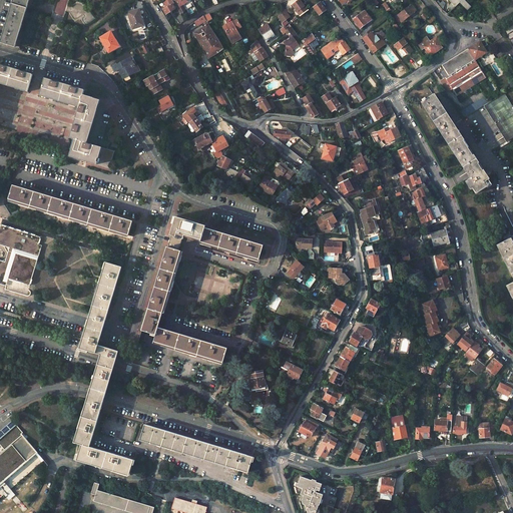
[(167,7),(163,9),(166,14),(175,9),(173,4),(174,3),(172,0),(165,0),(167,3),(167,6),(167,7)]
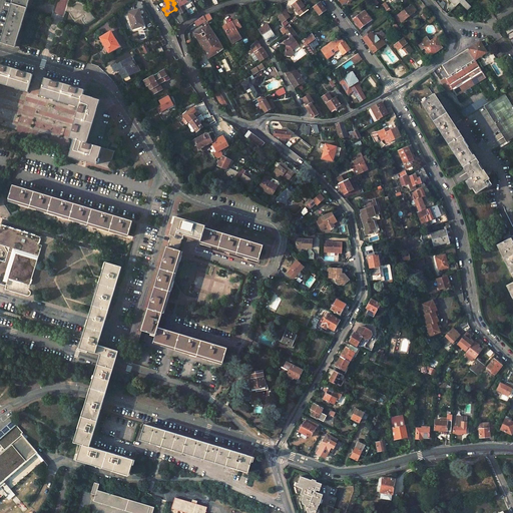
[(172,0),(174,3),(180,13),(185,11),(182,5),(188,2),(187,0),(172,0)]
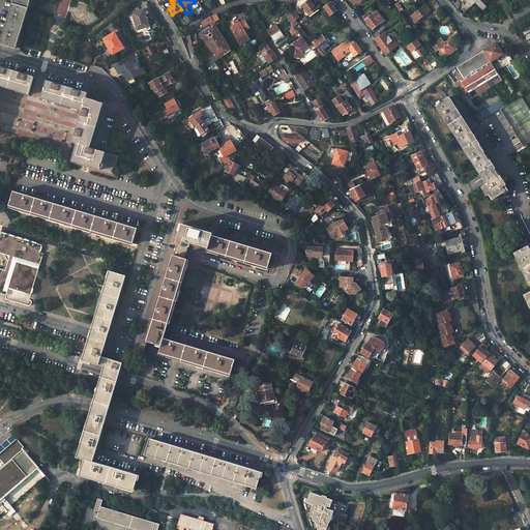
[(318,10),(314,5),(315,4),(314,2),(313,2),(312,2),(310,0),(308,0),(302,5),(310,16),(318,10)]
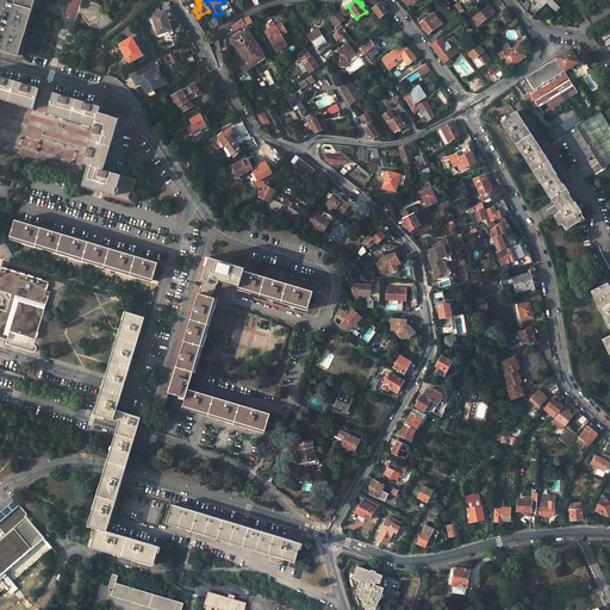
[(559,7),(552,0),(534,0),(536,2),(541,7),(546,2),(554,11),(559,7)]
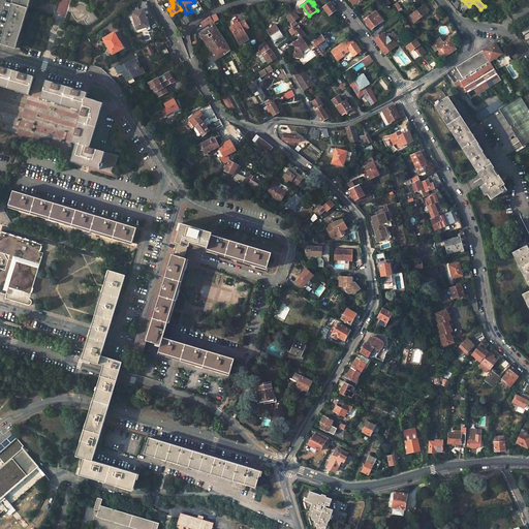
[(336,11),(330,2),(322,8),(329,17),(336,11)]
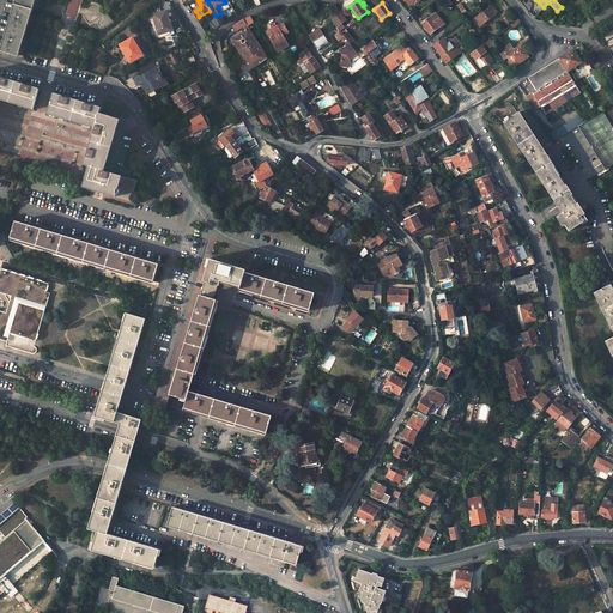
[(30,10),(14,5),(7,28),(23,32),(29,12),(30,10)]
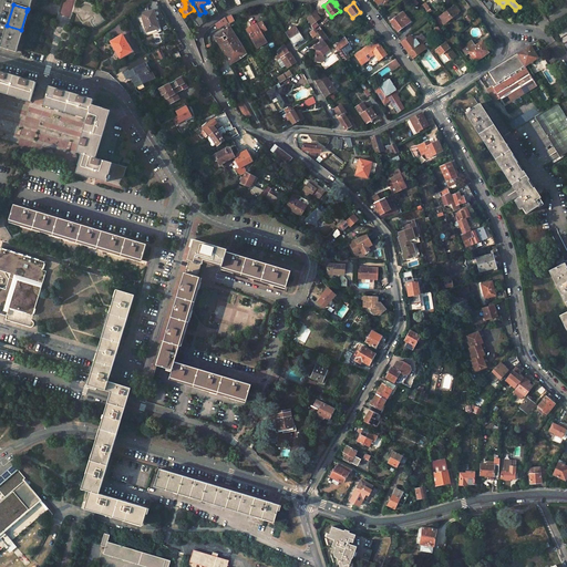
[(429,8),(425,4),(422,7),(429,16),(433,12),(429,8)]
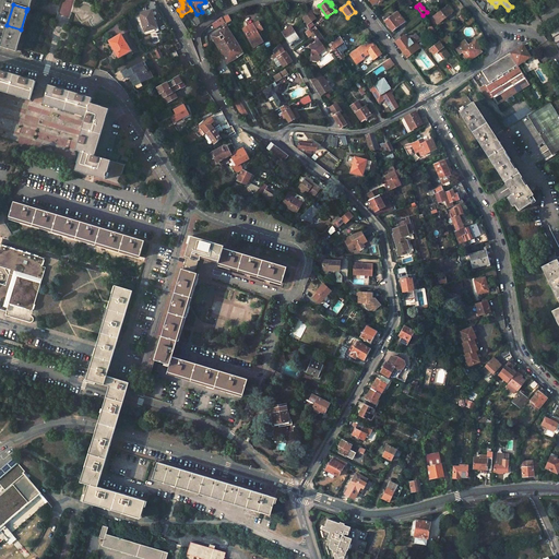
[(453,11),(449,6),(433,16),(439,23),(453,11)]
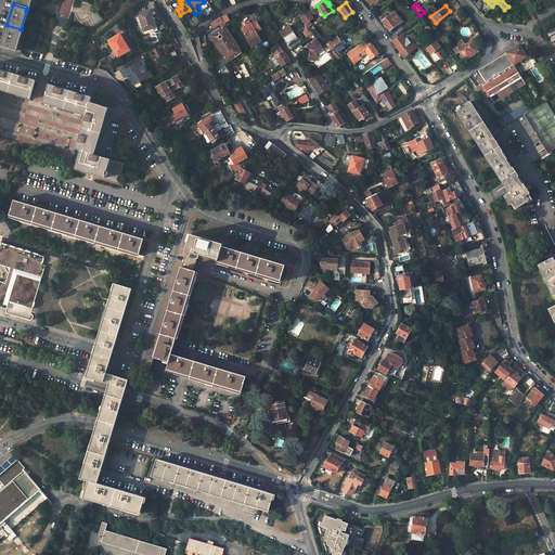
[(138,12),(143,31),(156,27),(151,9),(138,12)]
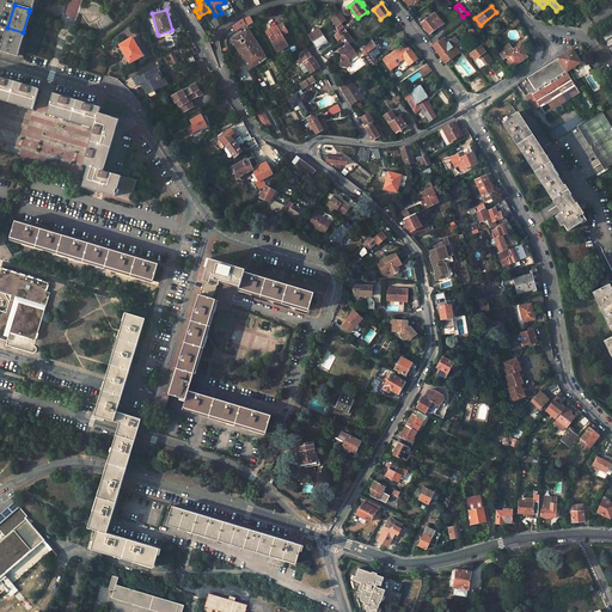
[(442,25),(434,14),(427,20),(424,18),(418,22),(429,35),(442,25)]
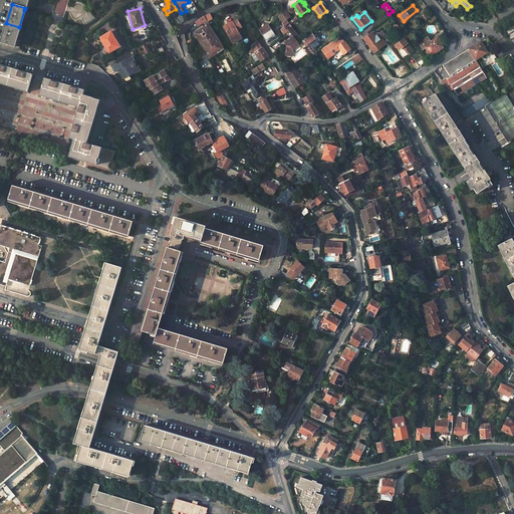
[(204,16),(193,25),(194,28),(213,18),(210,14),(204,16)]
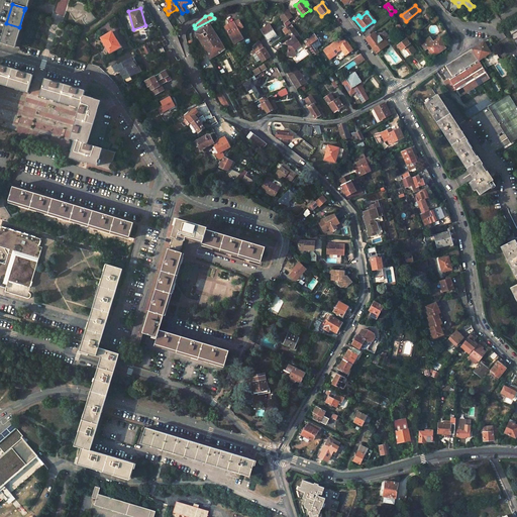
[(284,14),(280,18),(282,20),(286,26),(291,23),(288,20),(284,14)]
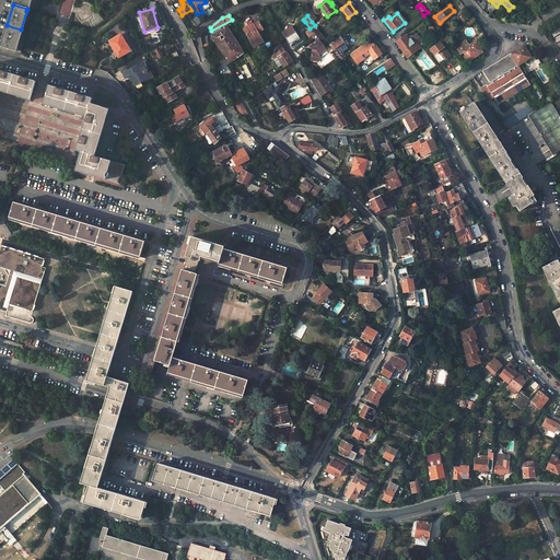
[(476,19),(473,15),(465,22),(468,25),(476,19)]
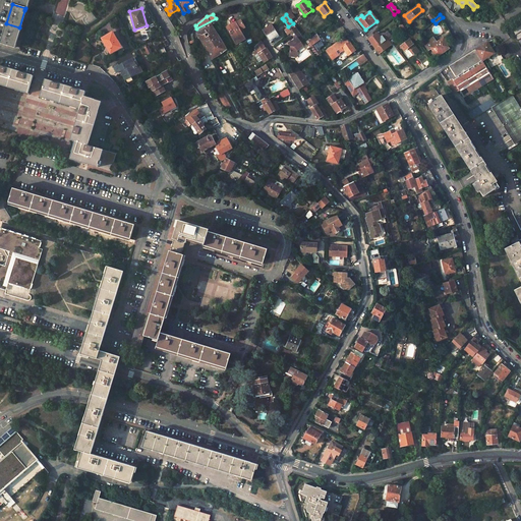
[(240,20),(236,22),(240,30),(244,27),(240,20)]
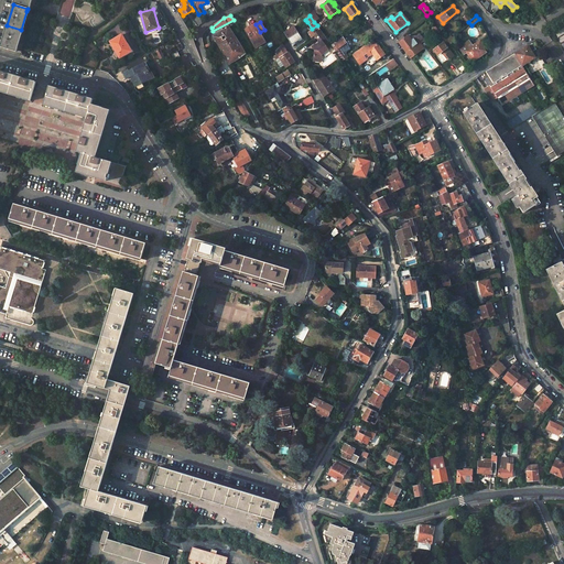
[(563,22),(553,30),(559,38),(563,34),(563,22)]
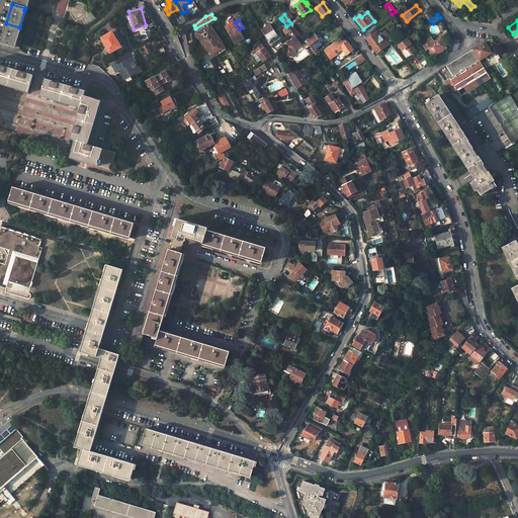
[(226,26),(235,45),(244,39),(239,29),(235,22),(234,21),(226,26)]
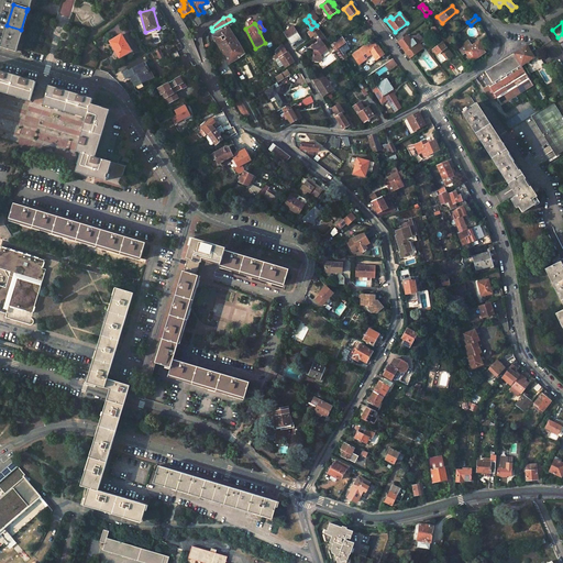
[(21,30),(7,25),(0,47),(14,52),(21,30)]
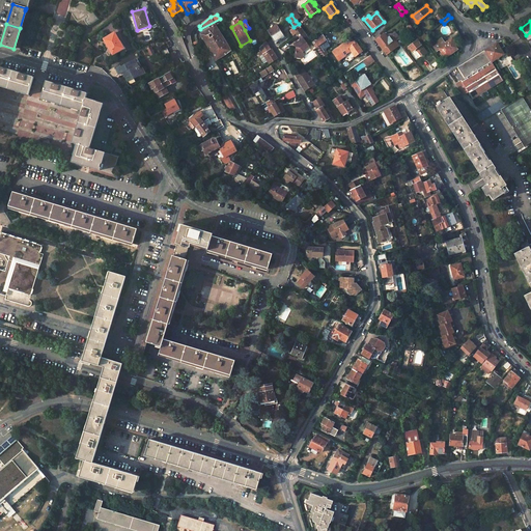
[(268,30),(275,42),(283,36),(276,25),(268,30)]
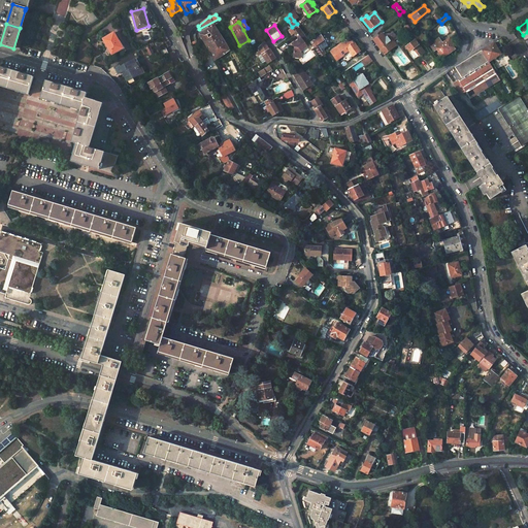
[(415,39),(418,37),(407,25),(404,28),(414,39),(415,39)]
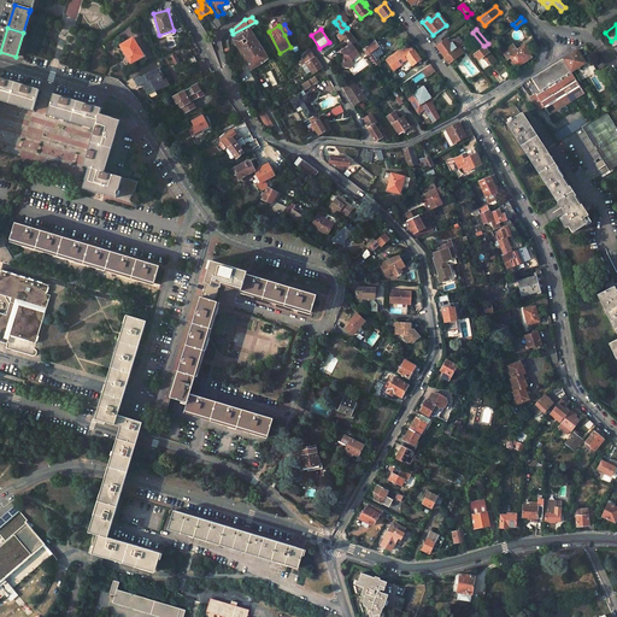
[(251,30),(234,40),(251,70),(269,59),(251,30)]
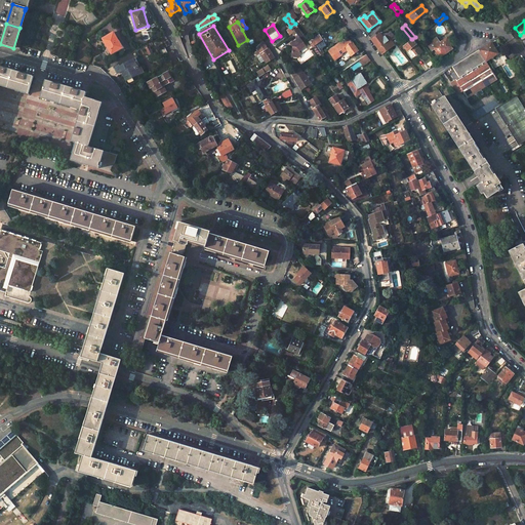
[(294,32),(290,27),(286,31),(289,36),(293,33),(294,32)]
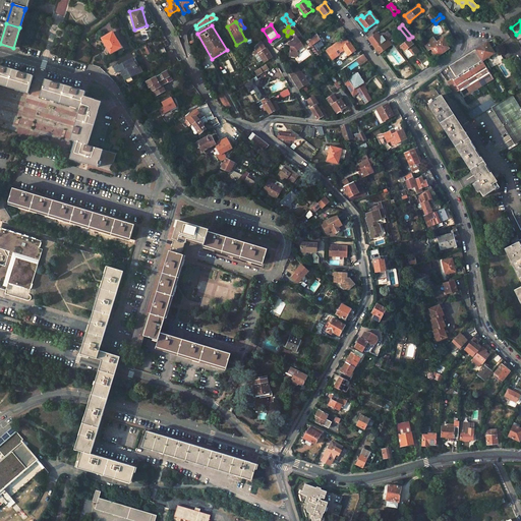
[(298,49),(306,43),(296,29),(292,32),(291,33),(295,38),(295,42),(294,43),(292,41),(290,43),(292,46),(290,55),(296,57),(298,49)]
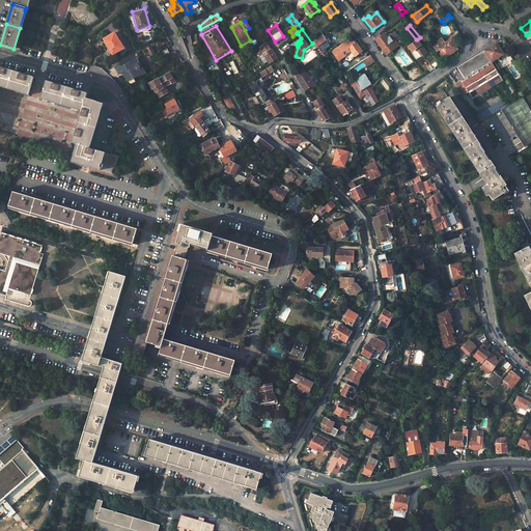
[(123,48),(114,32),(103,38),(112,54),(123,48)]
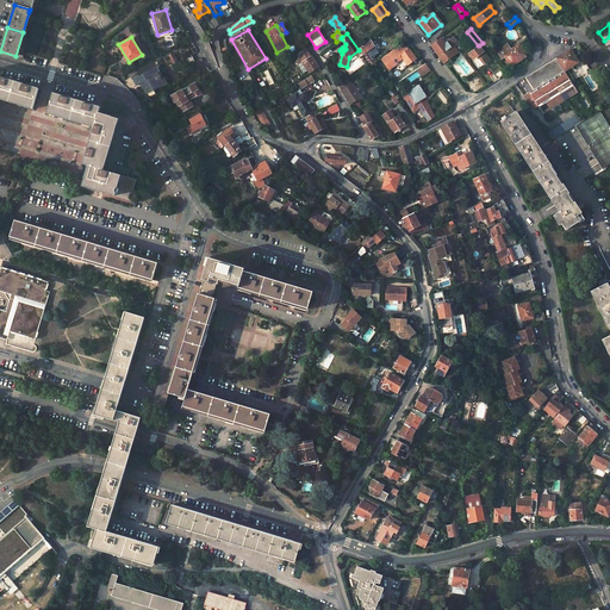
[(444,60),(450,55),(452,57),(458,54),(452,45),(449,47),(447,42),(444,44),(441,39),(437,42),(435,39),(430,43),(439,55),(441,54),(444,60)]
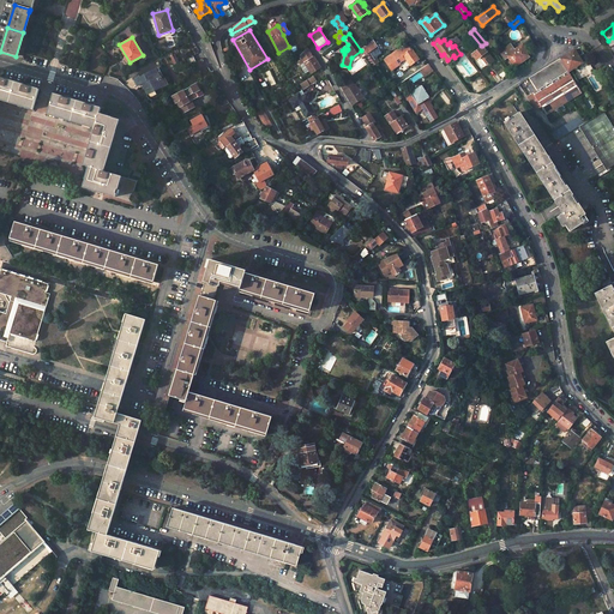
[(361,50),(373,66),(375,64),(374,61),(375,60),(371,52),(375,49),(378,47),(373,41),(361,50)]
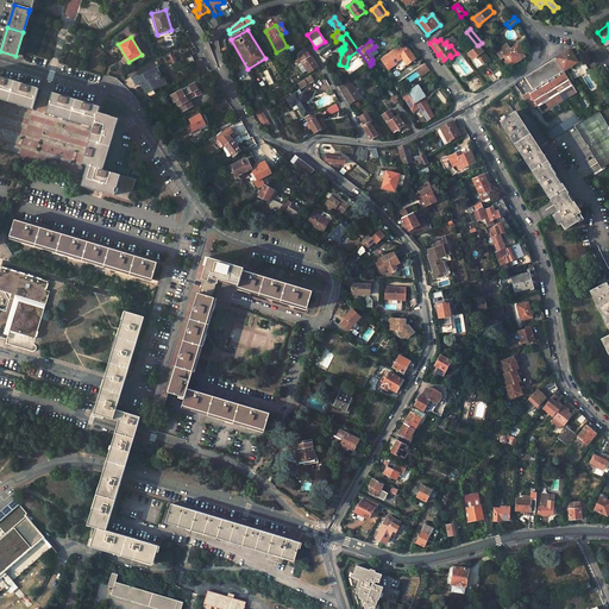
[(394,64),(402,58),(407,64),(415,58),(409,49),(407,50),(402,43),(380,58),(384,66),(389,63),(390,66),(394,64)]
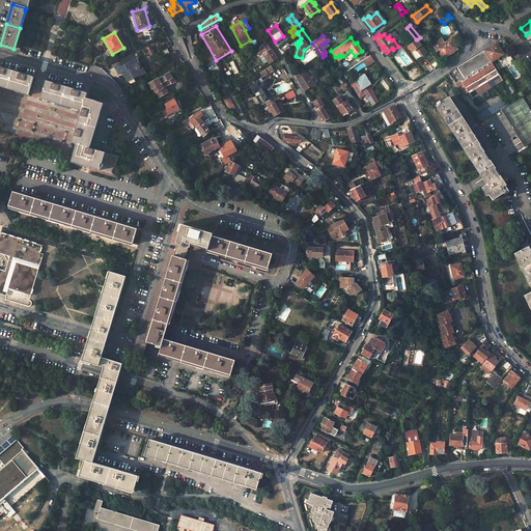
[(432,45),(437,52),(439,50),(445,58),(456,50),(454,46),(455,45),(451,38),(444,44),(441,39),(432,45)]
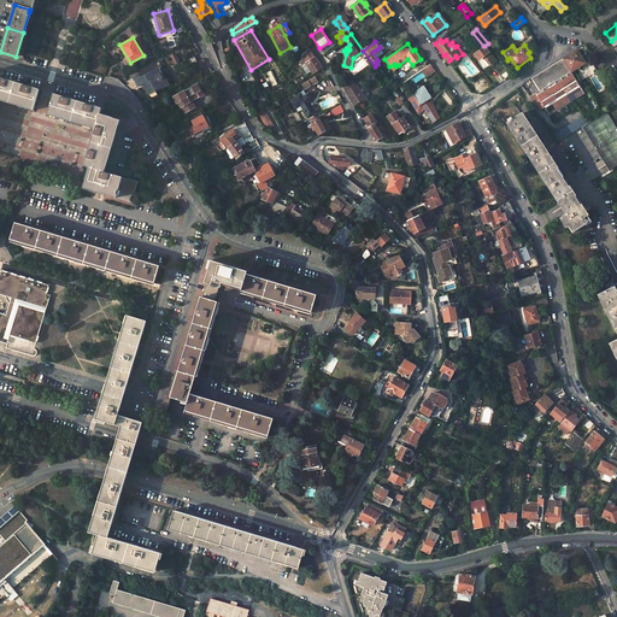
[(489,52),(485,46),(483,46),(474,54),(479,60),(485,56),(492,65),(497,62),(489,52)]
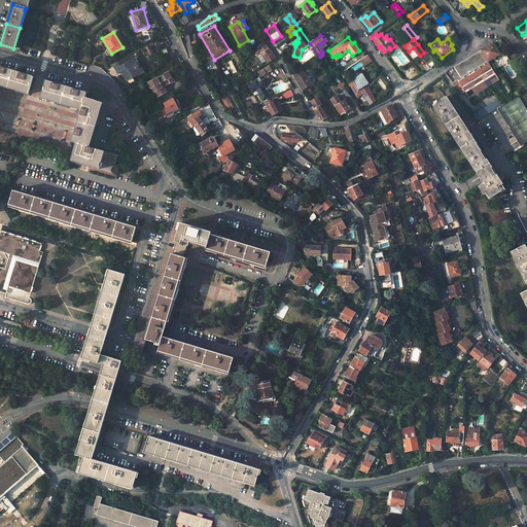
[(481,50),(488,61),(499,54),(496,48),(501,45),(498,39),(481,50)]
